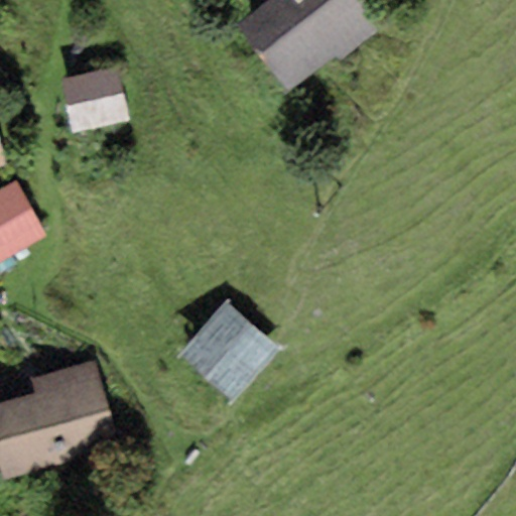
[(268,0),(237,24),(289,91),(338,53),(342,60),(382,29),(360,2),(362,0),(268,0)]
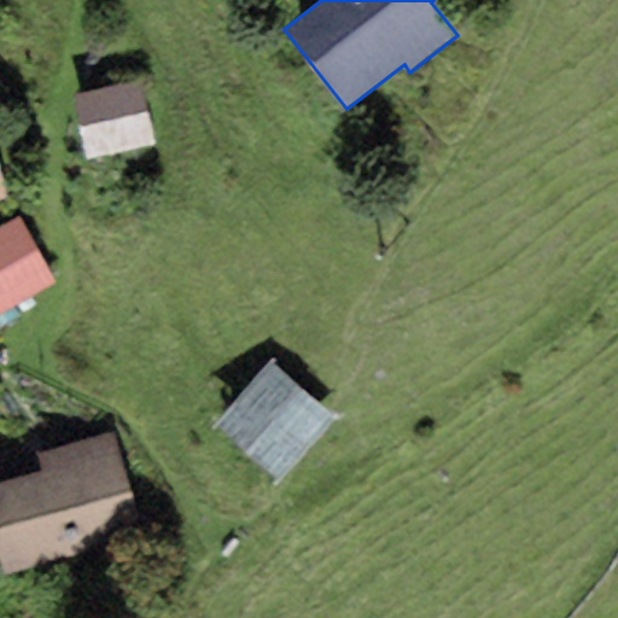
[(143,80),(74,94),(87,158),(156,145),(143,80)]
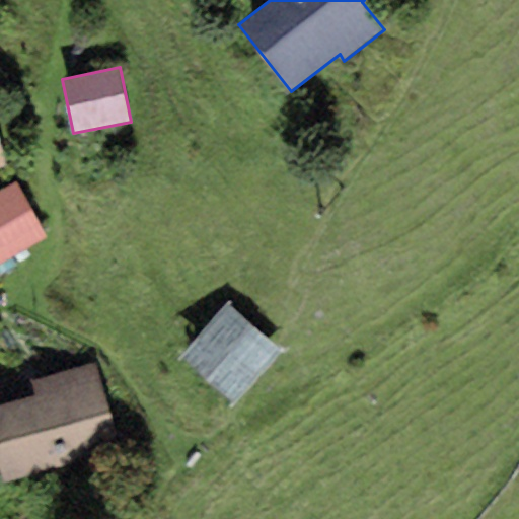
[(14,181),(0,189),(0,265),(47,237),(14,181)]
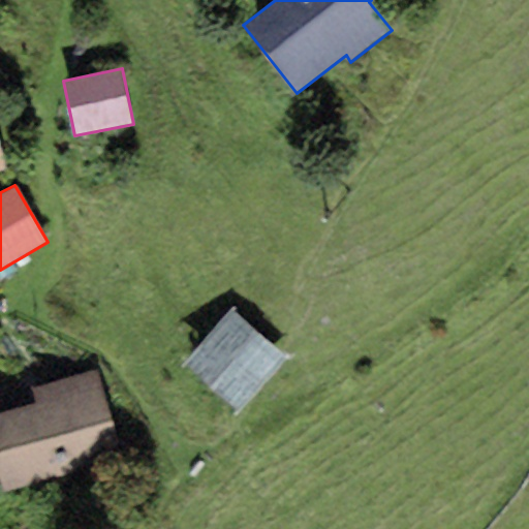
[(289,358),(234,307),(183,362),(239,412),(289,358)]
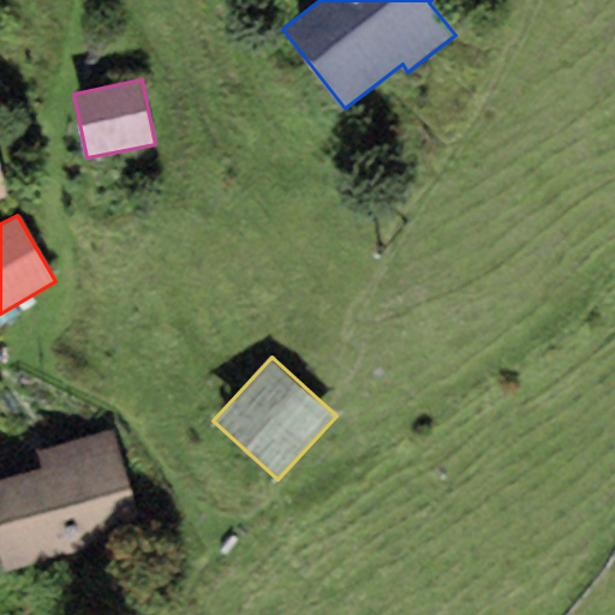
[(41,469),(0,478),(0,568),(0,569),(142,533),(114,429),(36,449),(41,469)]
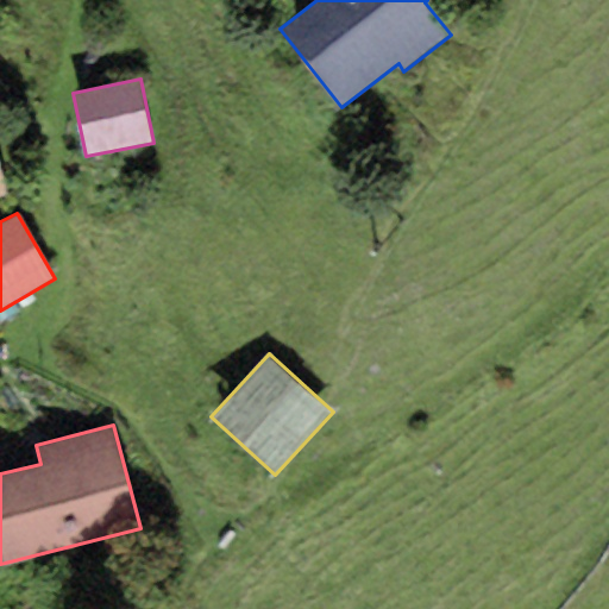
All buildings are outlined.
